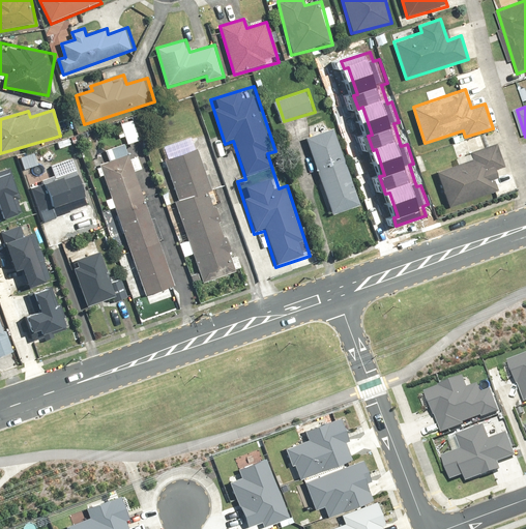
[(335,129),(307,139),(331,215),(360,206),(335,129)]
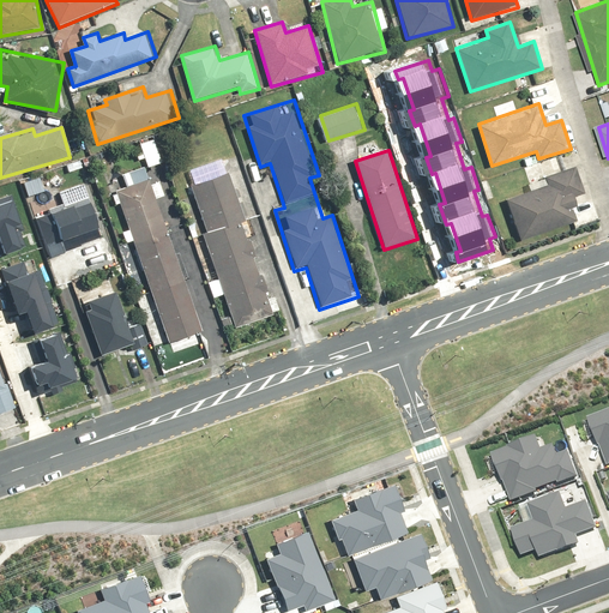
[(118,190),(168,343),(202,332),(148,166),(124,174),(127,186),(118,190)]
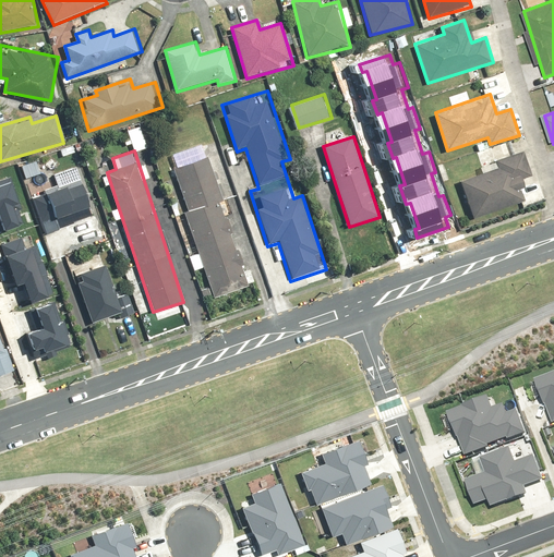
[(458,173),(472,219),(528,201),(521,183),(534,179),(525,152),(458,173)]
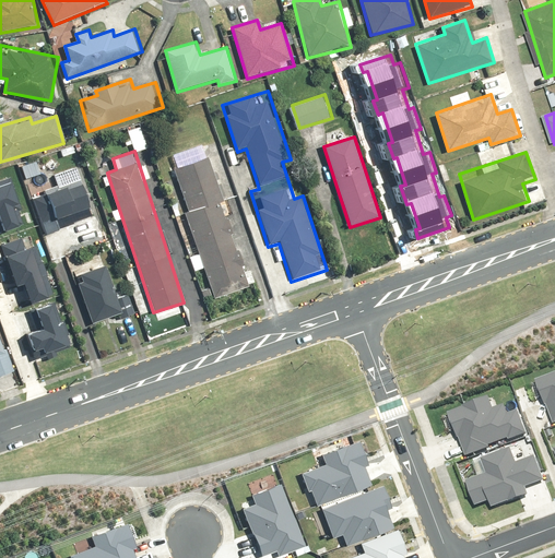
[(250,282),(210,157),(172,169),(212,295),(250,282)]
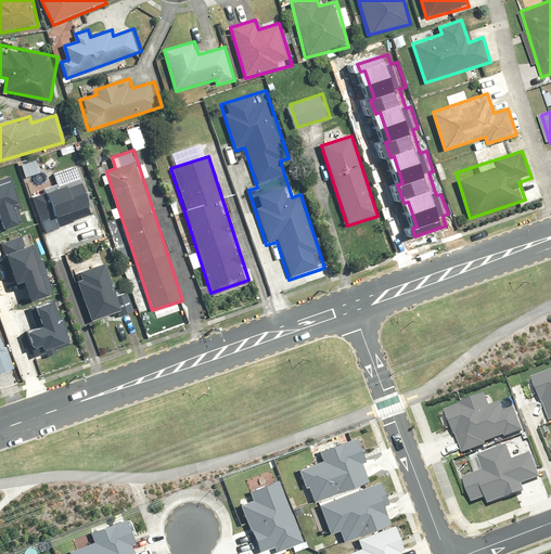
[(41,190),(51,219),(91,206),(77,165),(55,171),(59,184),(41,190)]
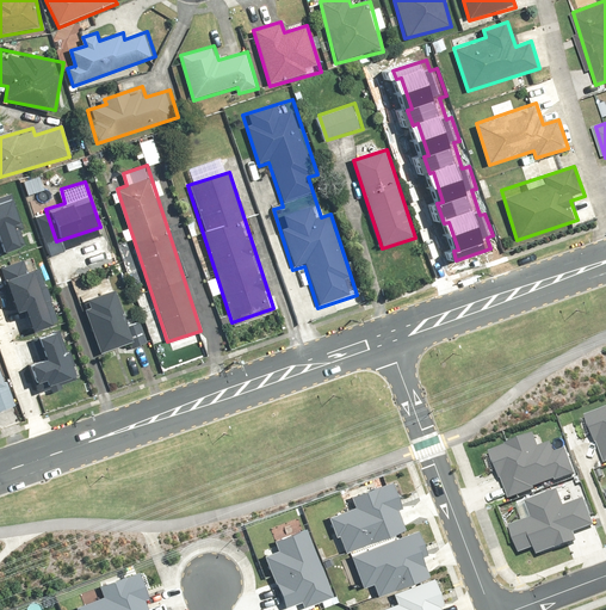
[(7,254),(32,247),(17,197),(0,202),(0,234),(1,234),(7,254)]
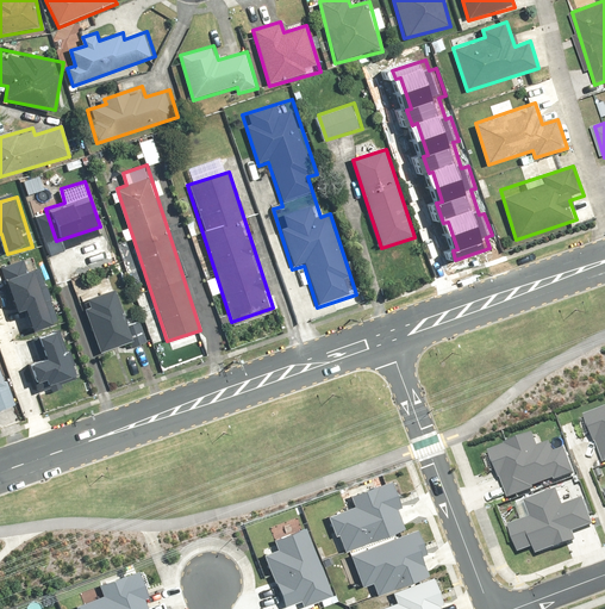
[(26,311),(33,330),(60,321),(36,254),(0,266),(0,272),(16,316),(26,311)]
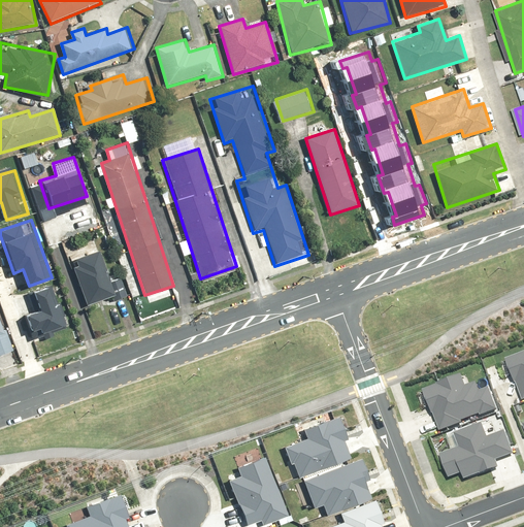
[(101,249),(69,259),(87,309),(130,295),(123,273),(111,277),(101,249)]
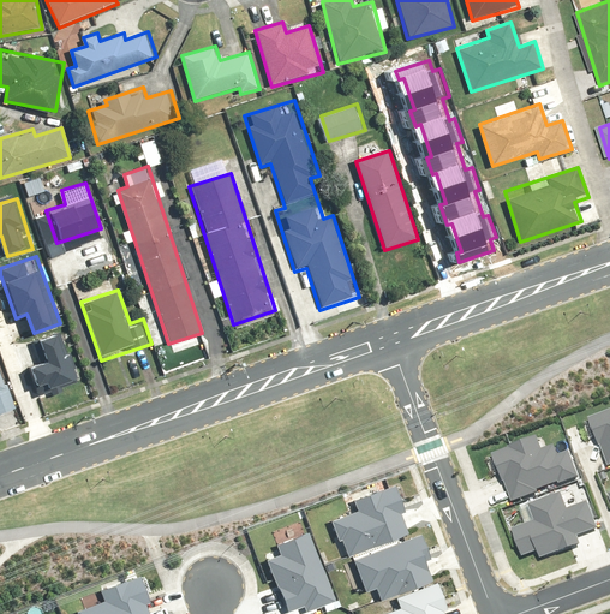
[(51,362),(31,369),(43,399),(84,385),(64,332),(43,340),(51,362)]
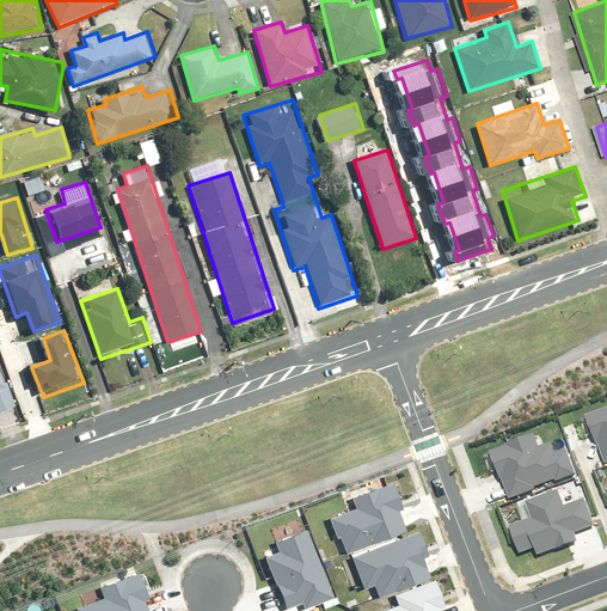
[(606,408),(595,413),(606,443),(606,408)]
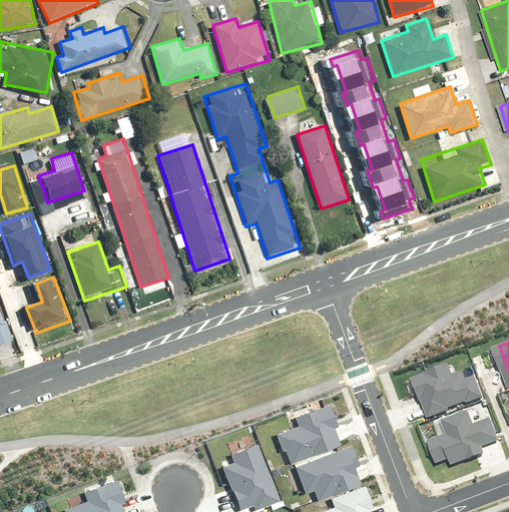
[(453,365),(419,378),(434,416),(457,407),(456,405),(471,399),(472,402),(490,395),(481,372),(471,376),(469,369),(456,374),(453,365)]
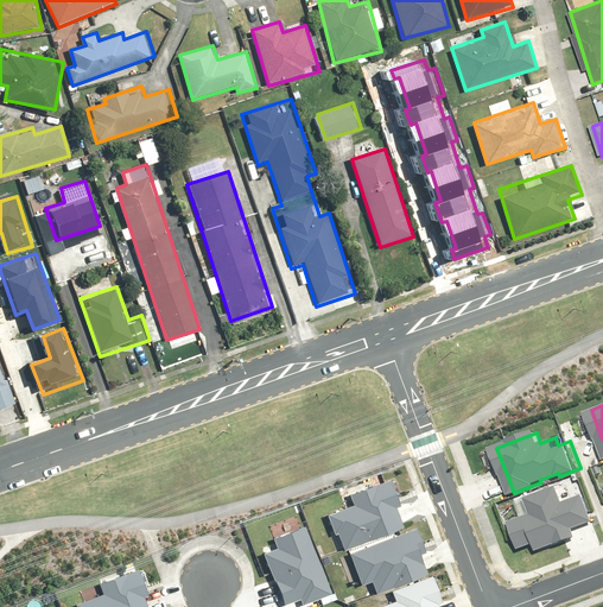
[(407,494),(399,473),(357,489),(360,498),(331,509),(338,528),(343,528),(349,543),(406,520),(397,498),(407,494)]
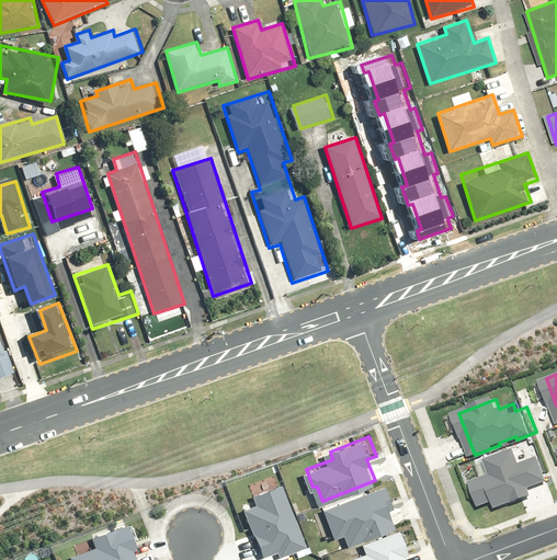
[(495,472),(474,480),(484,506),(498,500),(500,505),(533,492),(530,484),(549,477),(542,457),(523,464),(518,448),(490,459),(495,472)]
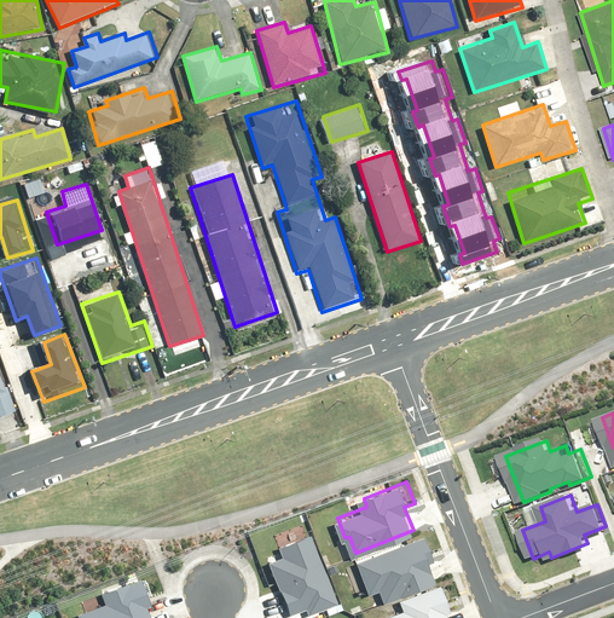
[(285,555),(272,560),(287,601),(290,611),(308,605),(310,610),(337,600),(313,532),(282,543),(285,555)]
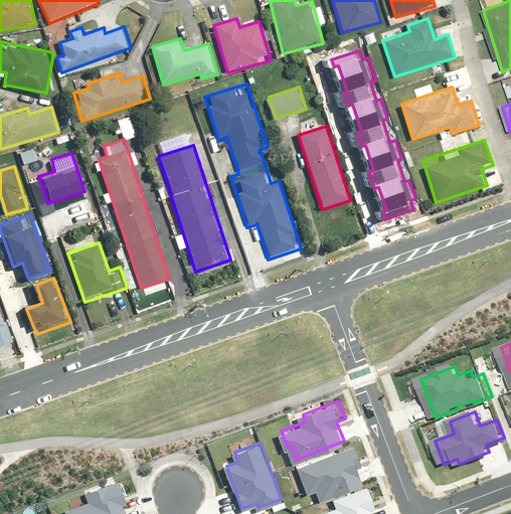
[(354,446),(295,466),(304,493),(313,490),(317,500),(359,486),(352,466),(360,464),(354,446)]
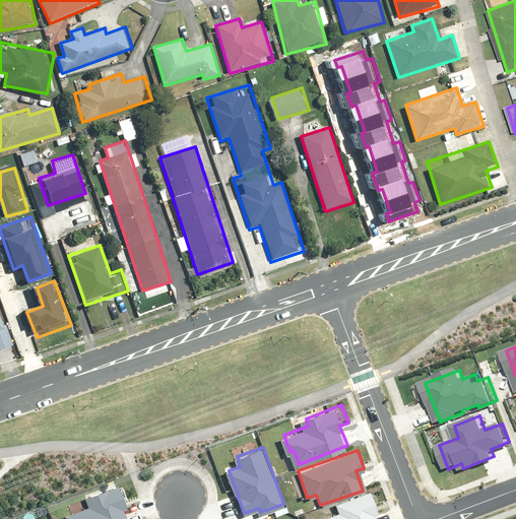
[(92,503),(69,512),(71,518),(131,518),(129,514),(125,504),(130,502),(123,483),(89,496),(92,503)]
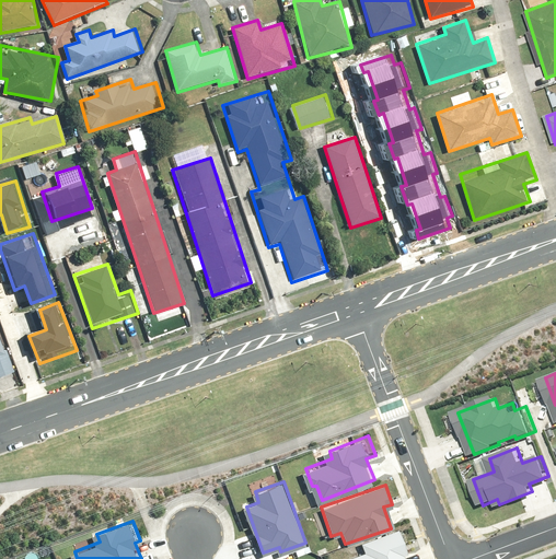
[(412,547),(404,527),(366,543),(368,550),(345,558),(405,558),(402,550),(412,547)]
